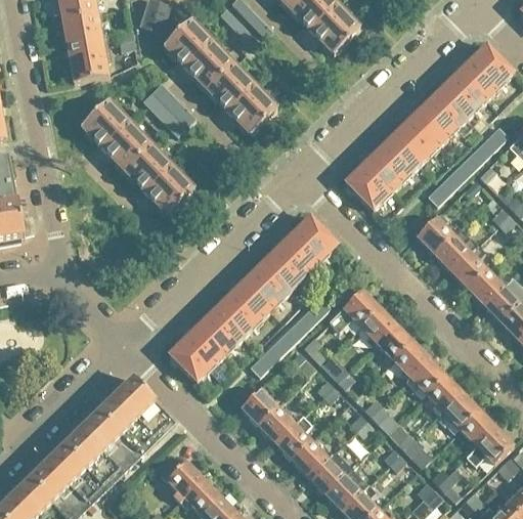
[(58,0),(62,22),(98,14),(95,0),(58,0)]
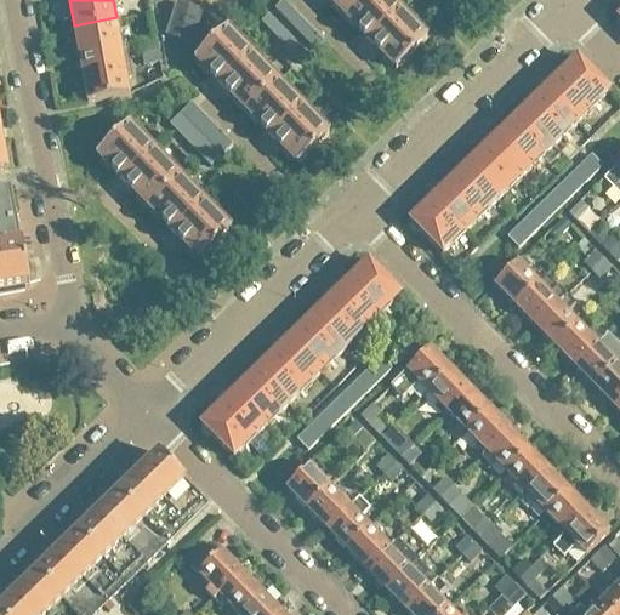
[(278,0),(276,3),(286,13),(293,6),(288,0),(278,0)]
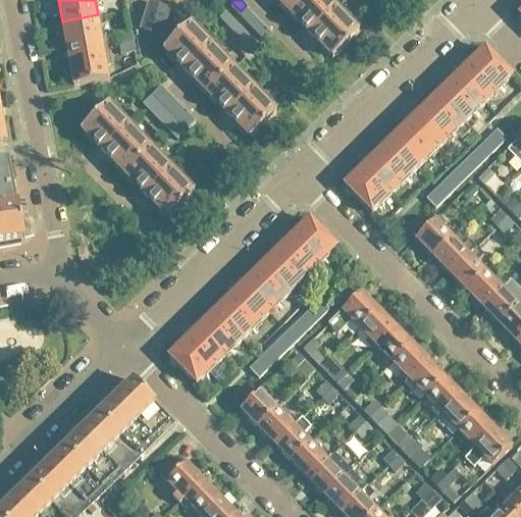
[(276,0),(289,11),(300,0),(276,0)]
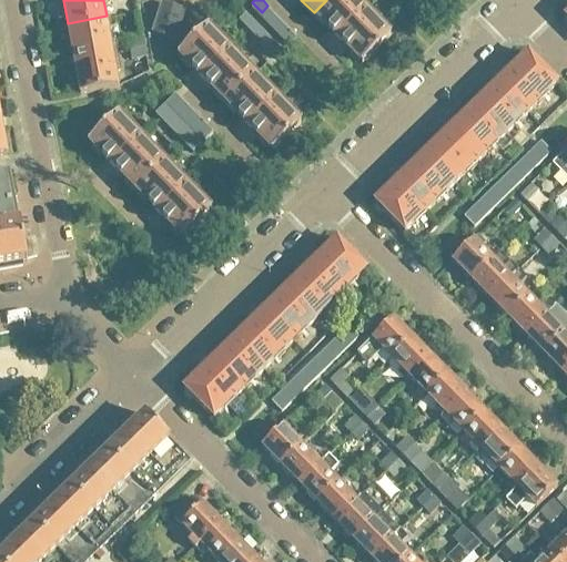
[(391,31),(361,0),(326,0),(314,12),(357,57),(360,55),(362,59),(391,31)]
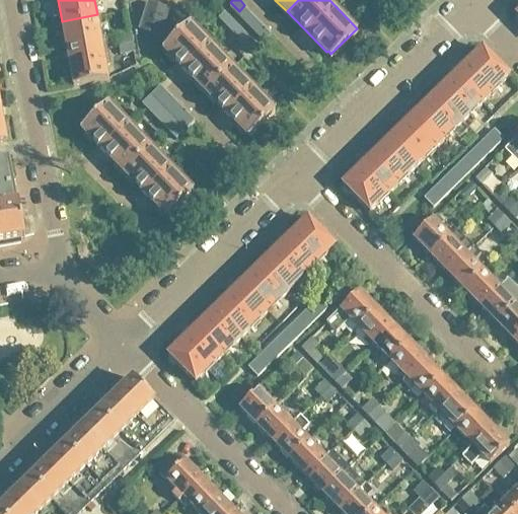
[(160,31),(168,7),(148,1),(140,25),(160,31)]
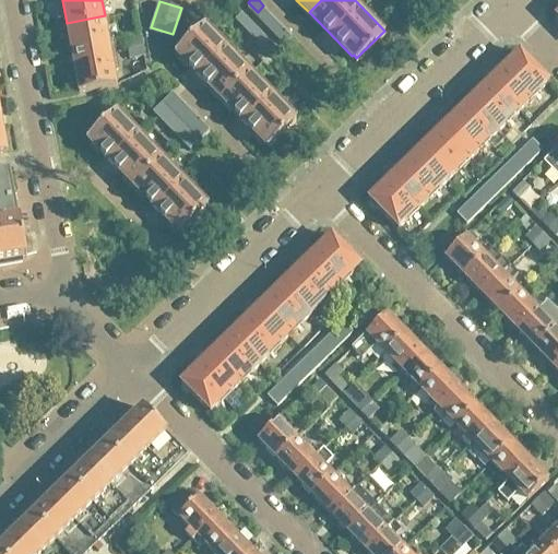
[(263,6),(258,12),(266,21),(273,15),(263,6)]
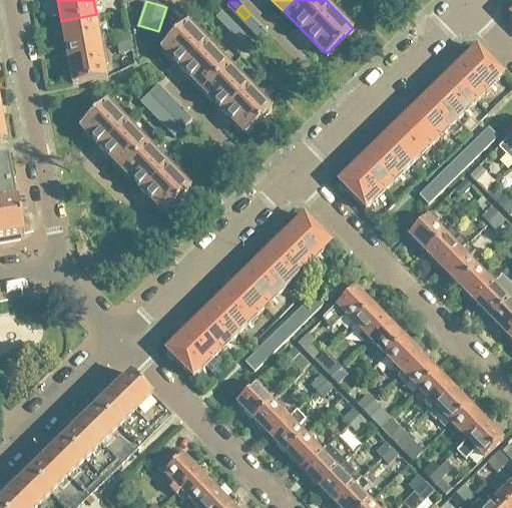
[(221,8),(216,13),(224,22),(230,16),(221,8)]
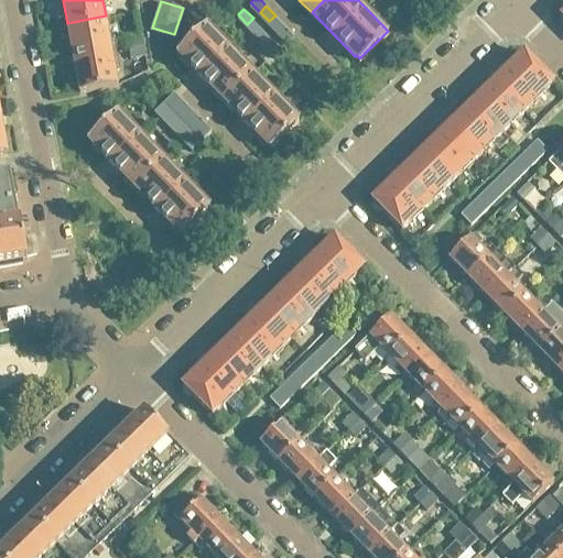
[(112,48),(106,15),(67,23),(80,89),(118,83),(112,48)]
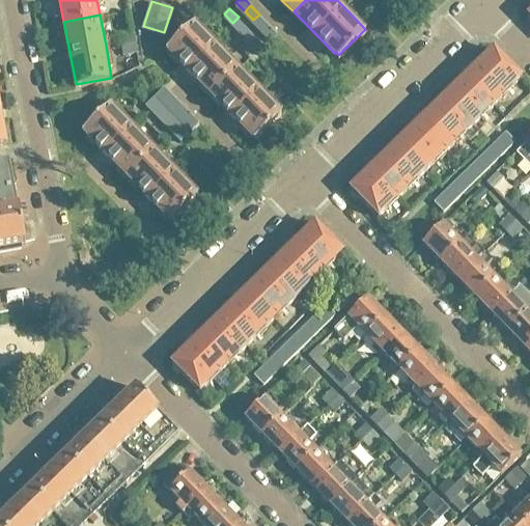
[(259,15),(253,20),(262,29),(268,24),(259,15)]
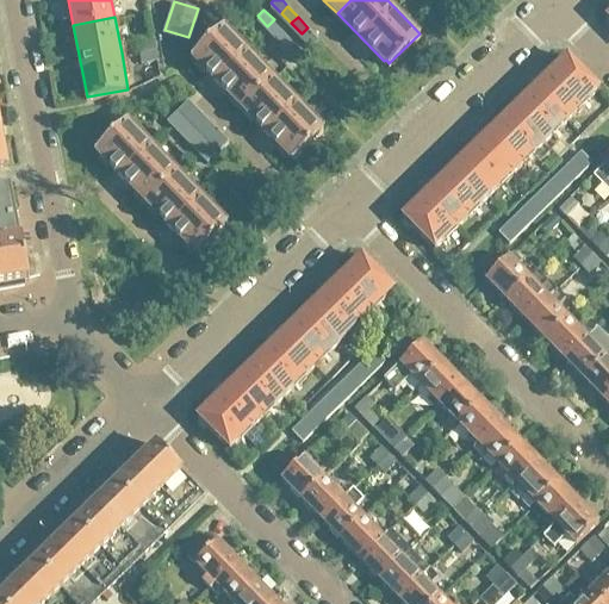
[(274,19),(267,26),(277,37),(284,30),(274,19)]
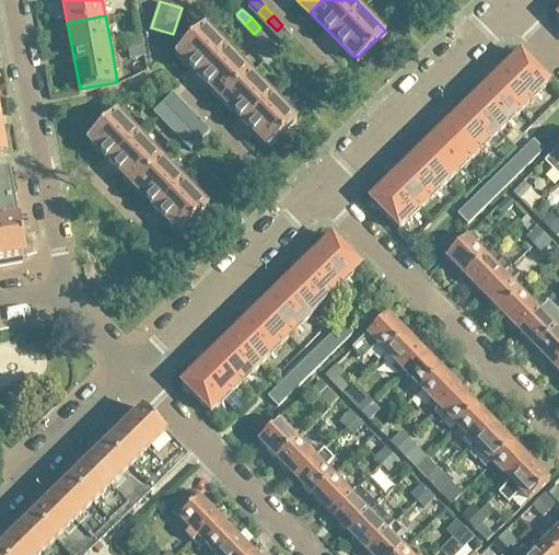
[(251,70),(219,37),(216,34),(205,22),(176,49),(179,53),(177,55),(221,99),(251,70)]
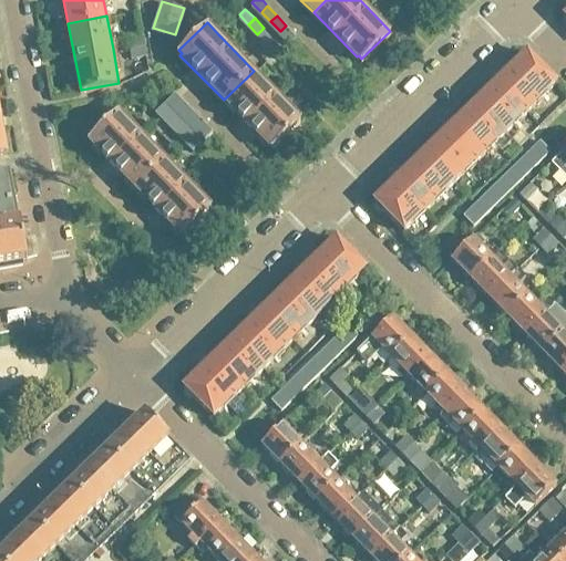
[(286,26),(280,31),(289,41),(296,34),(286,26)]
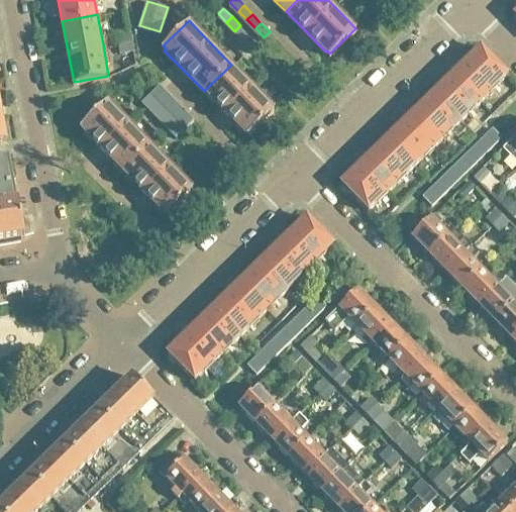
[(240,25),(234,31),(243,39),(249,34),(240,25)]
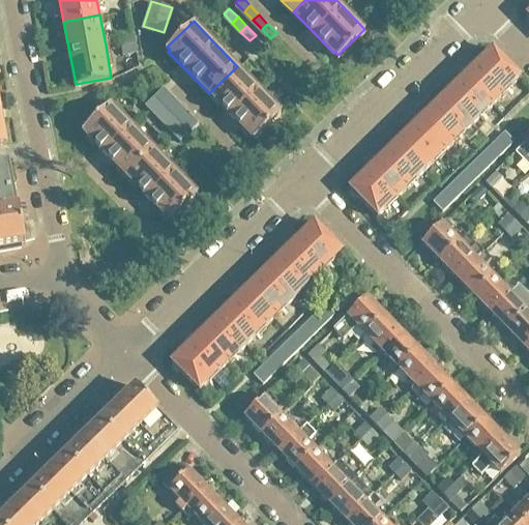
[(136,40),(134,31),(120,34),(121,42),(136,40)]
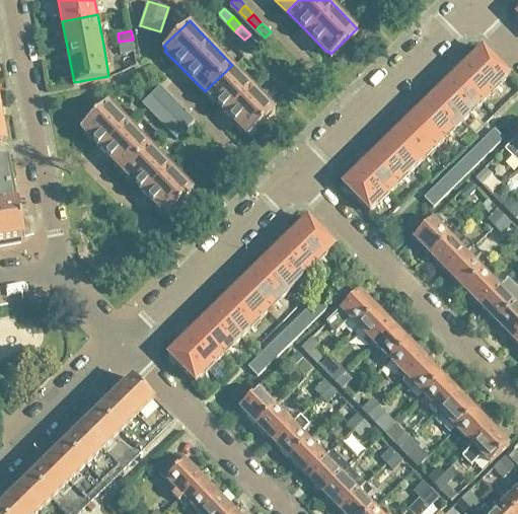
[(250,34),(244,40),(252,49),(259,44),(250,34)]
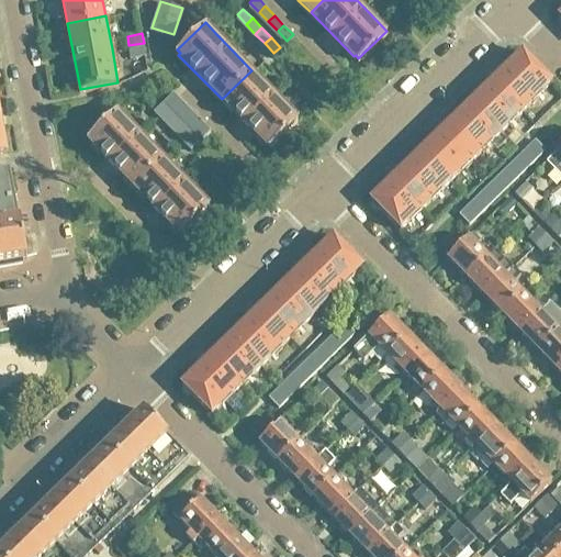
[(145,52),(144,43),(128,45),(131,55),(145,52)]
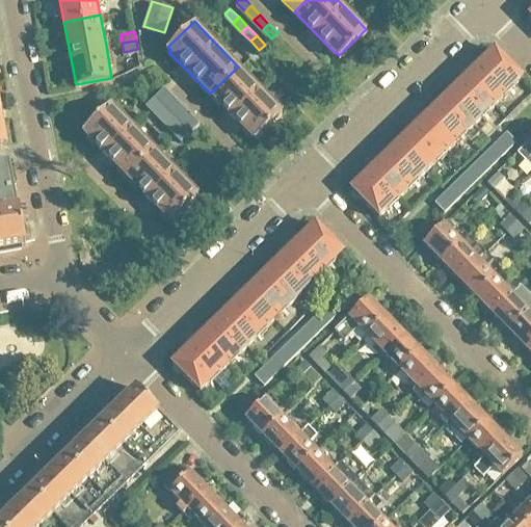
[(474,122),(522,75),(495,46),(447,93),(474,122)]
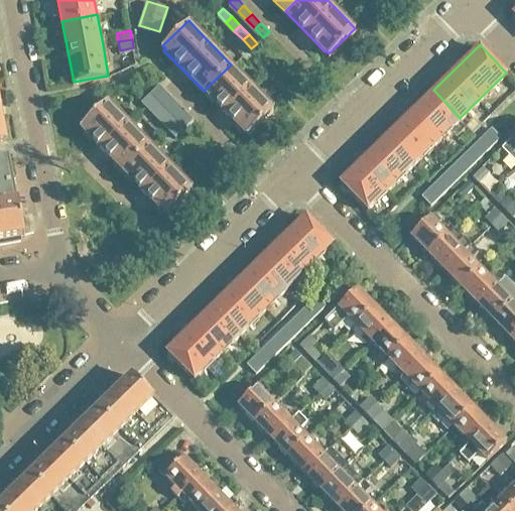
[(273,108),(231,65),(204,91),(243,132),(245,130),(248,133),(273,108)]
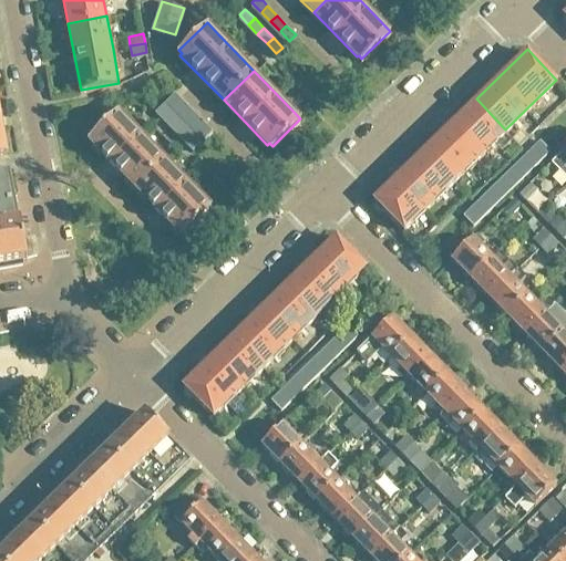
[(172,106),(181,96),(175,90),(165,100),(172,106)]
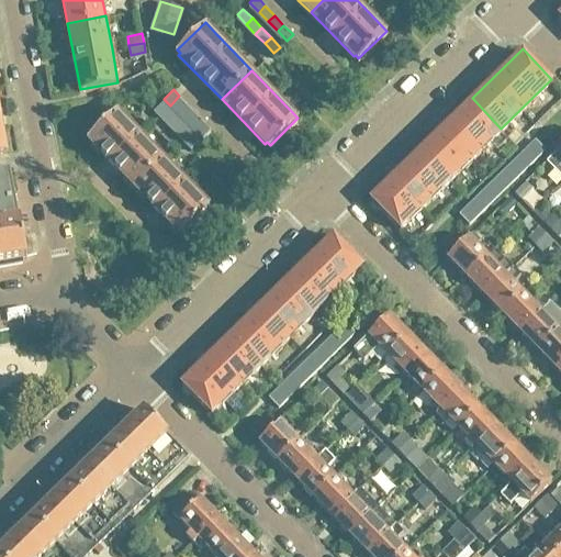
[(176,111),(186,102),(179,96),(170,106),(176,111)]
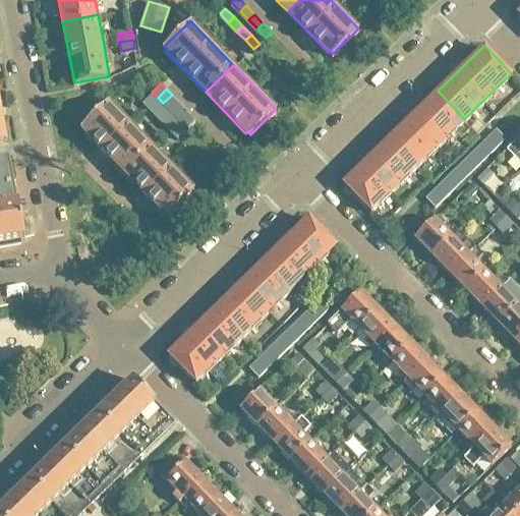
[(418,164),(464,119),(438,91),(391,136),(418,164)]
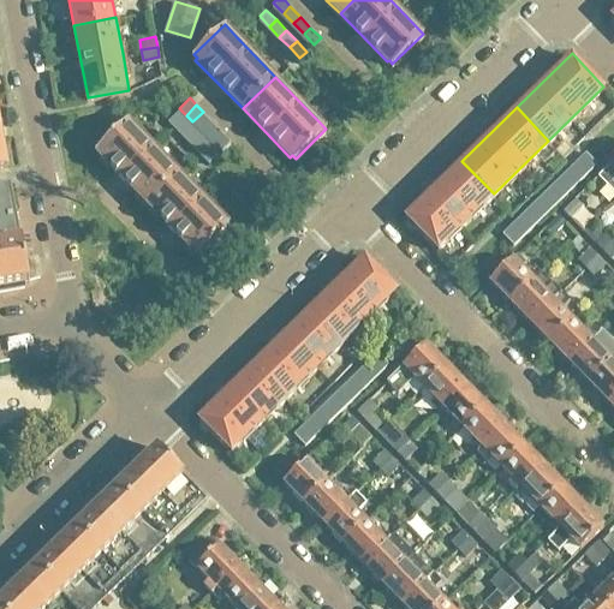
[(176,125),(186,115),(179,108),(168,118),(176,125)]
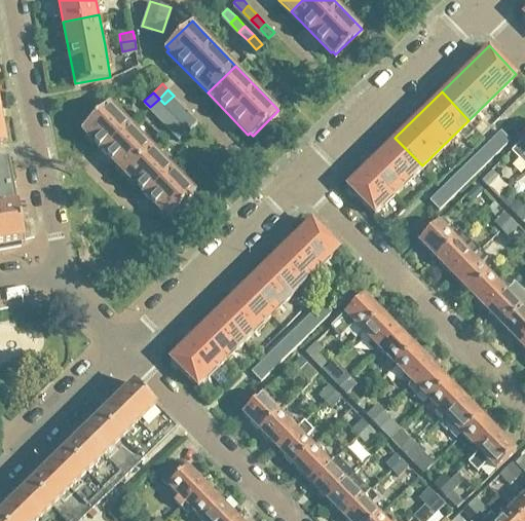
[(171,110),(180,102),(174,96),(164,104),(171,110)]
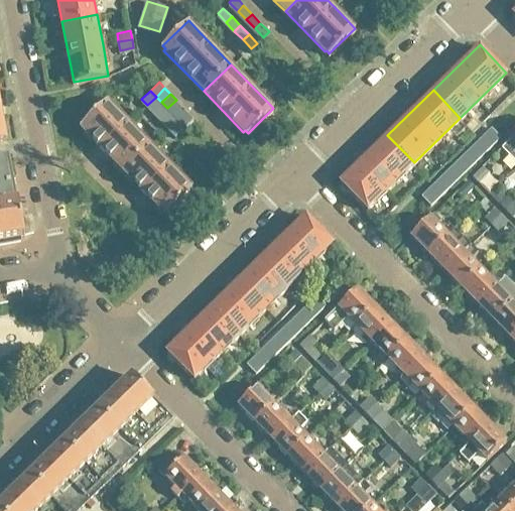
[(153,111),(161,102),(156,97),(147,105),(153,111)]
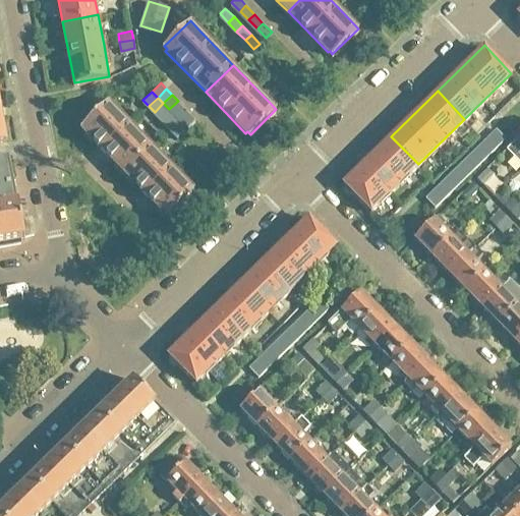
[(151,145),(121,115),(119,112),(108,101),(81,126),(84,129),(83,131),(123,172),(151,145)]
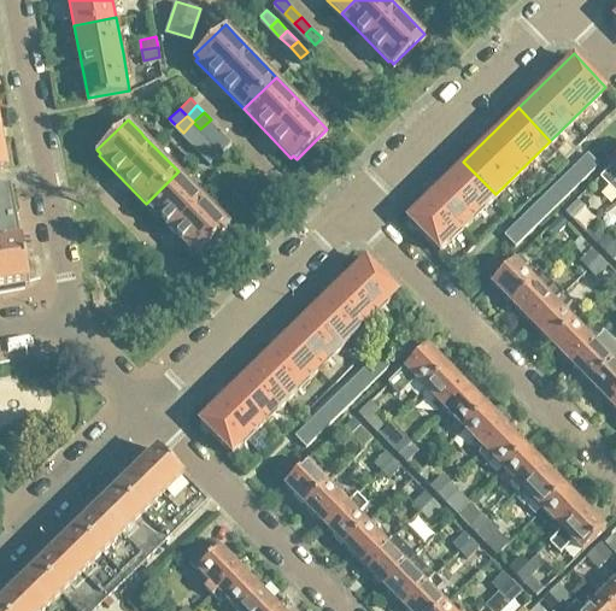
[(207,136),(217,127),(211,119),(200,129),(207,136)]
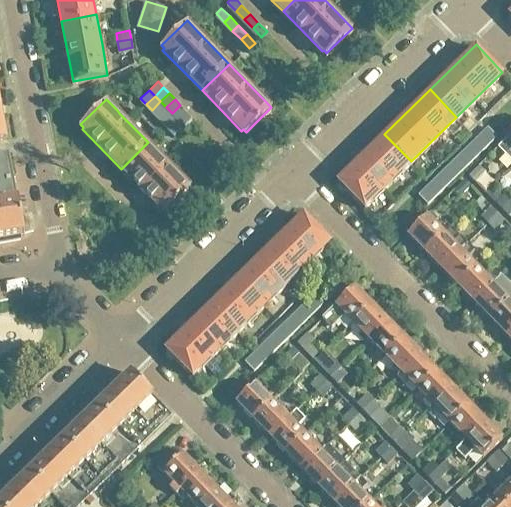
[(157,116),(166,107),(160,101),(152,110),(157,116)]
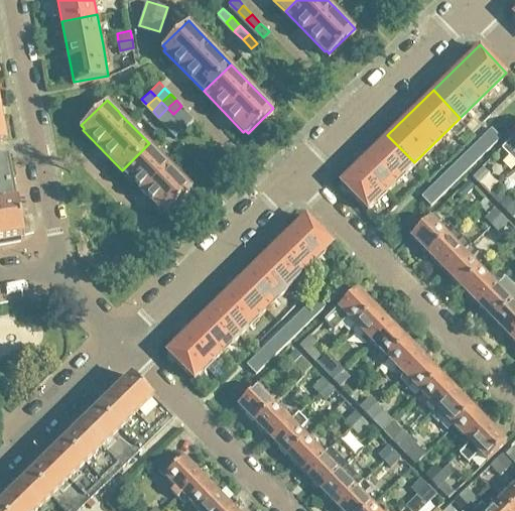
[(178,120),(187,111),(181,106),(173,114),(178,120)]
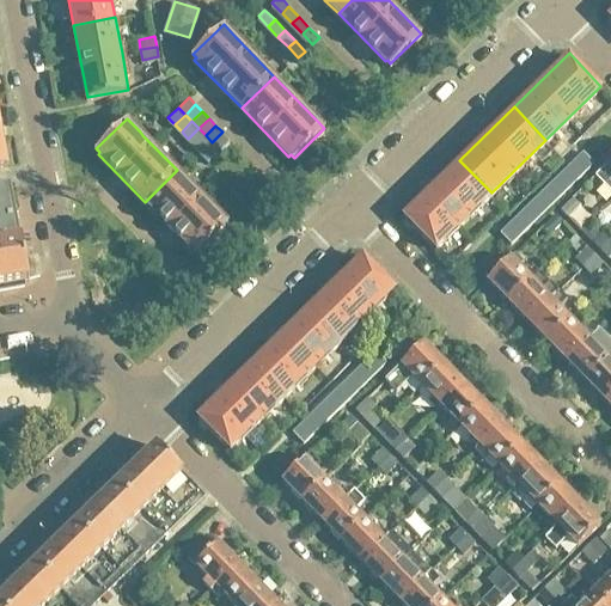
[(195,145),(206,135),(199,128),(188,139),(195,145)]
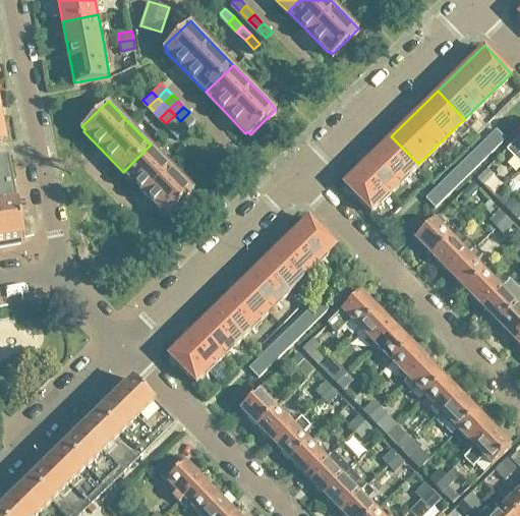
[(194,118),(189,112),(180,121),(186,127),(195,118),(195,117),(194,118)]
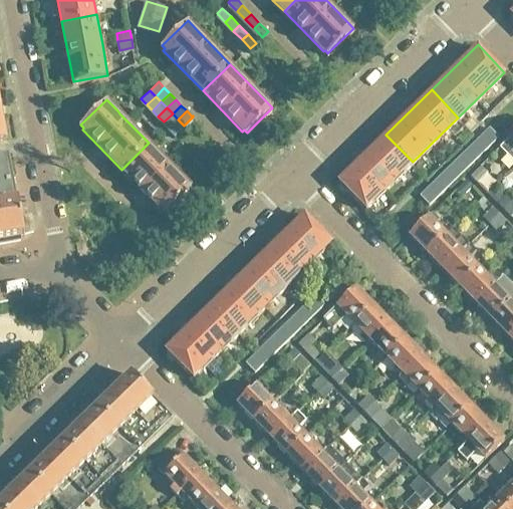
[(170,128),(178,119),(173,113),(164,121),(170,128)]
